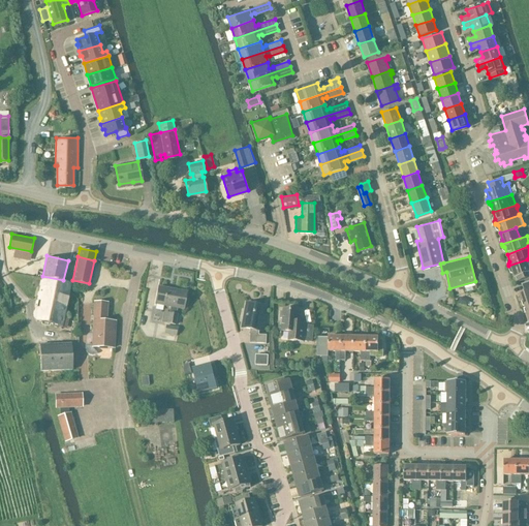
[(528,267),(527,259),(508,266),(509,267),(511,269),(514,276),(515,275),(516,278),(519,280),(528,276),(528,267)]
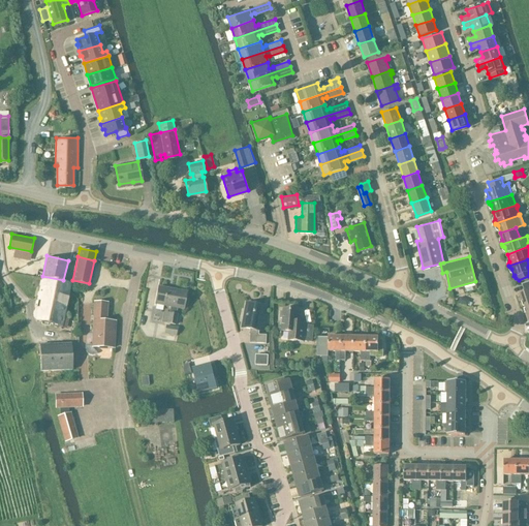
[(42,276),(34,315),(36,319),(61,325),(70,281),(64,280),(63,280),(42,276)]
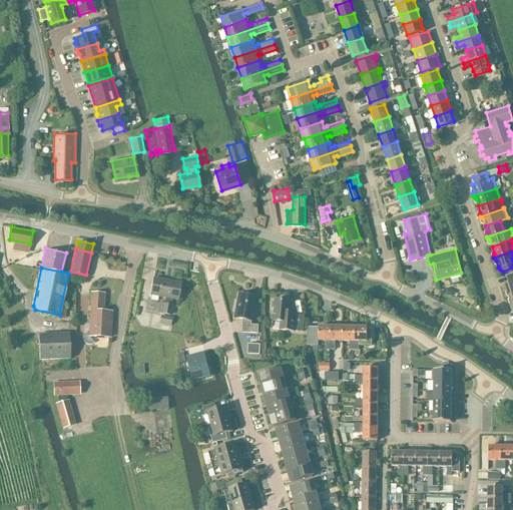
[(509,296),(512,294),(512,271),(506,274),(508,279),(510,280),(510,282),(504,284),(506,291),(507,290),(509,296)]
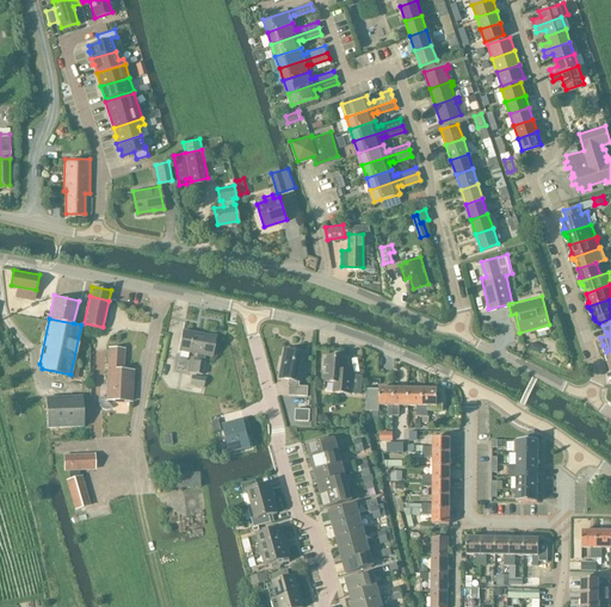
[(179,348),(198,352),(197,359),(195,359),(192,370),(202,372),(204,360),(202,360),(203,353),(211,354),(215,334),(183,328),(179,348)]
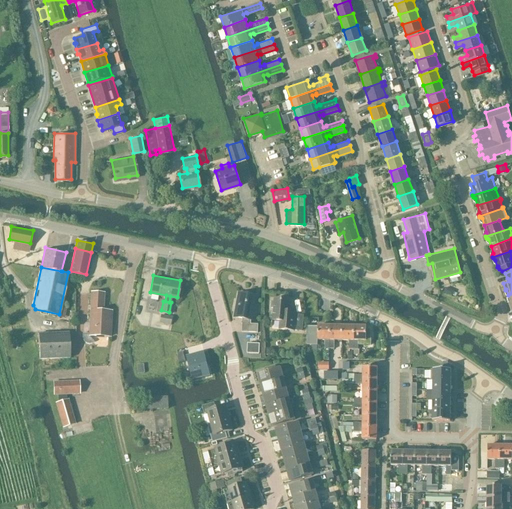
[(92,341),(93,340),(89,335),(89,333),(110,334),(111,309),(103,308),(103,291),(91,290),(89,332),(83,332),(83,335),(83,336),(83,338),(84,339),(86,340),(87,341),(89,341),(92,341)]
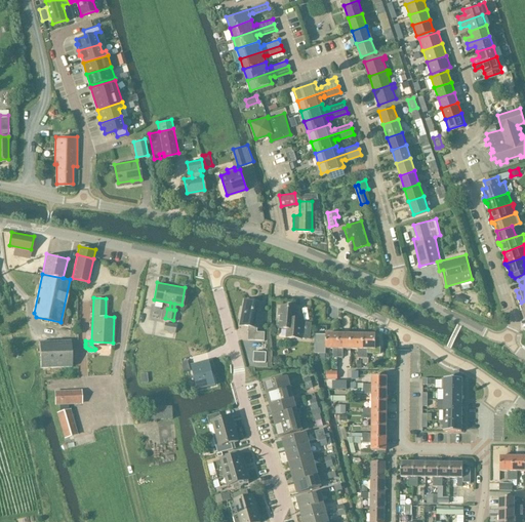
[(257,330),(257,326),(259,326),(261,316),(258,316),(261,302),(245,298),(244,307),(242,307),(241,315),(242,315),(241,323),(248,324),(248,338),(265,338),(265,330),(257,330)]
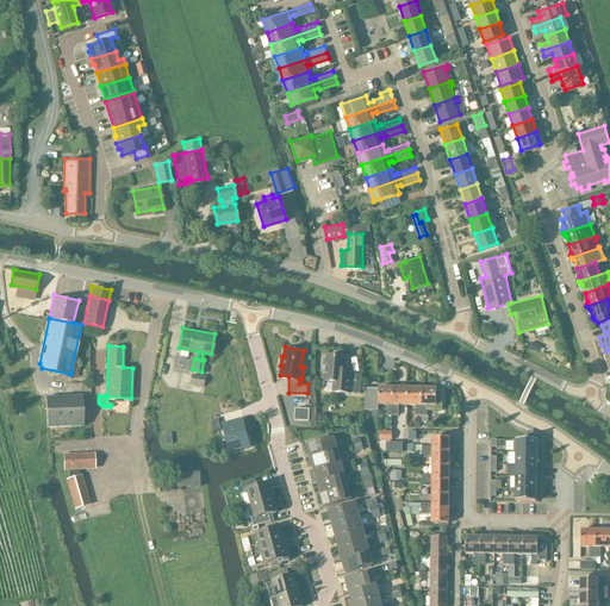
[(323,356),(323,364),(325,364),(324,379),(334,380),(332,389),(359,392),(360,392),(362,373),(352,372),(352,369),(343,368),(344,355),(327,354),(327,356),(323,356)]
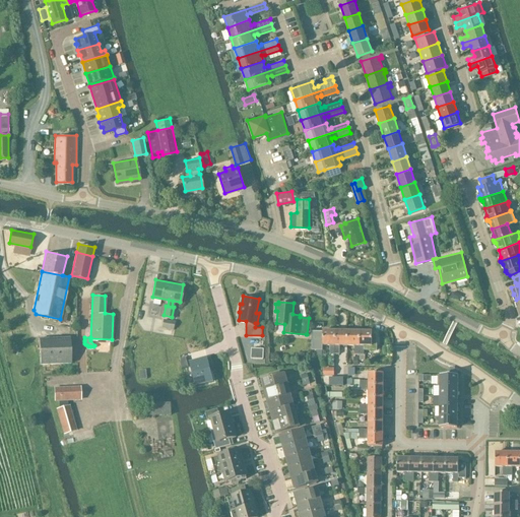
[(174,319),(164,318),(163,325),(173,327),(174,319)]
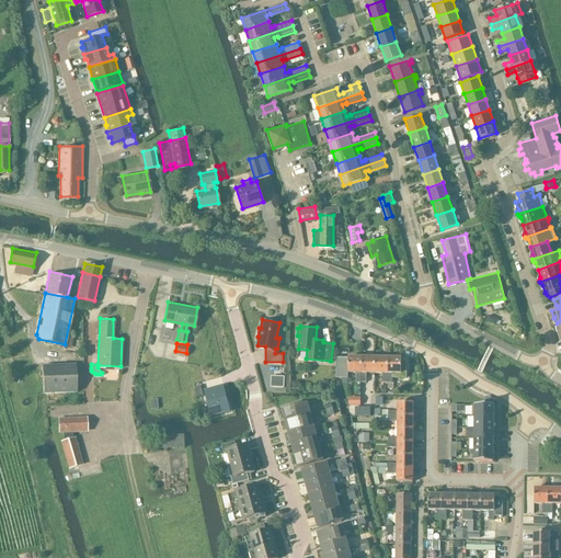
[(348,356),(336,356),(335,376),(347,376),(347,369),(356,369),(356,379),(361,379),(362,379),(362,355),(348,354),(348,356)]
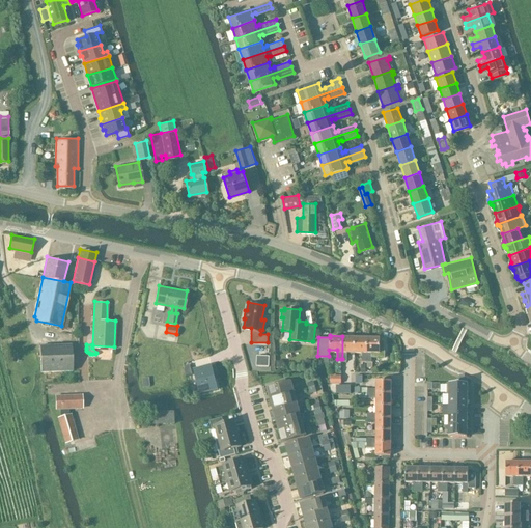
[(342,336),(342,359),(346,359),(346,351),(355,351),(355,336),(342,336)]
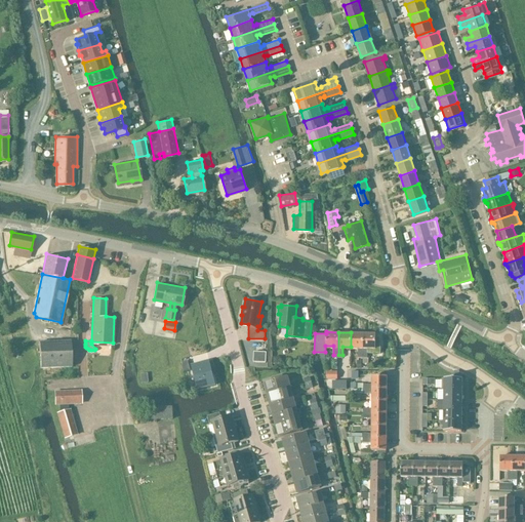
[(363,332),(351,332),(351,347),(358,347),(358,356),(362,356),(363,332)]
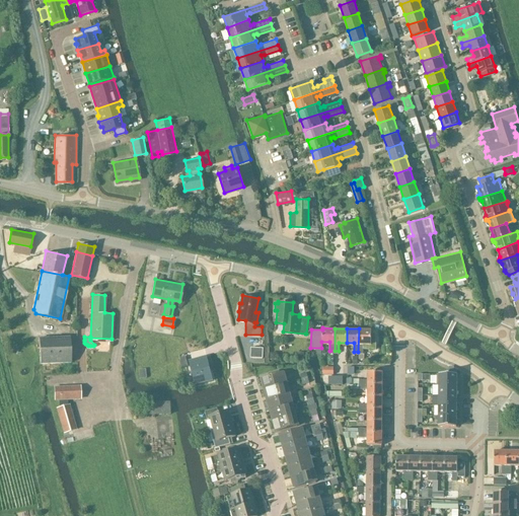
[(359,328),(358,352),(363,352),(363,348),(377,348),(377,330),(371,330),(371,328),(359,328)]
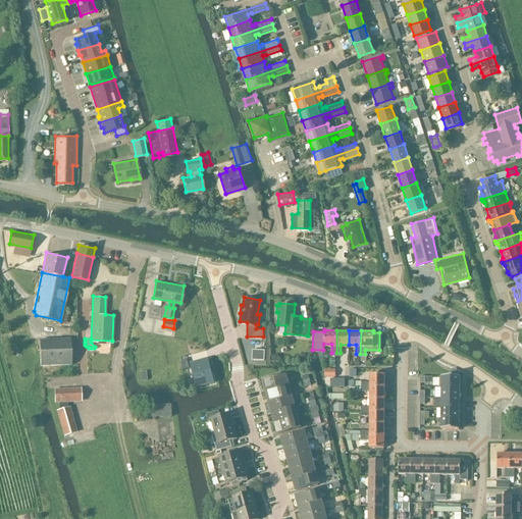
[(40,339),(40,340),(41,364),(71,362),(70,336),(40,339)]
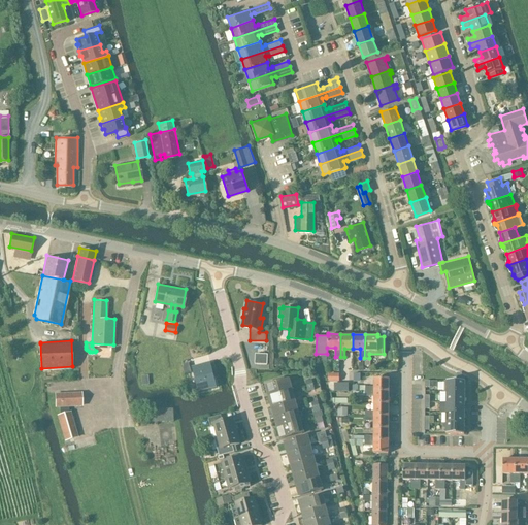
[(256,352),(255,362),(267,363),(268,352),(256,352)]
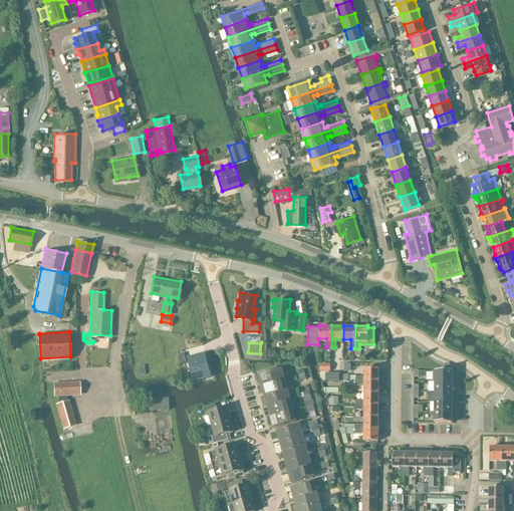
[(205,350),(187,355),(193,379),(211,374),(205,350)]
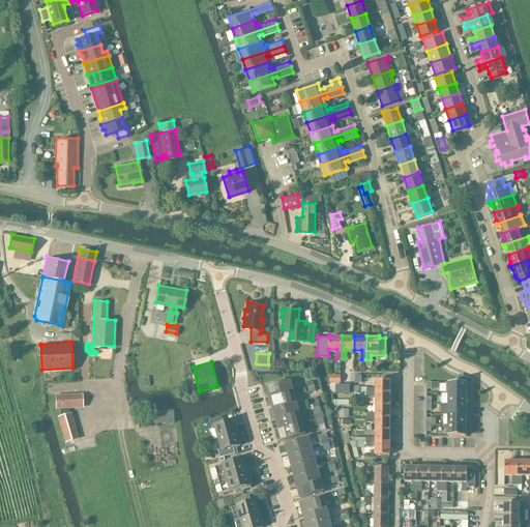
[(189,362),(183,363),(186,373),(193,372),(189,362)]
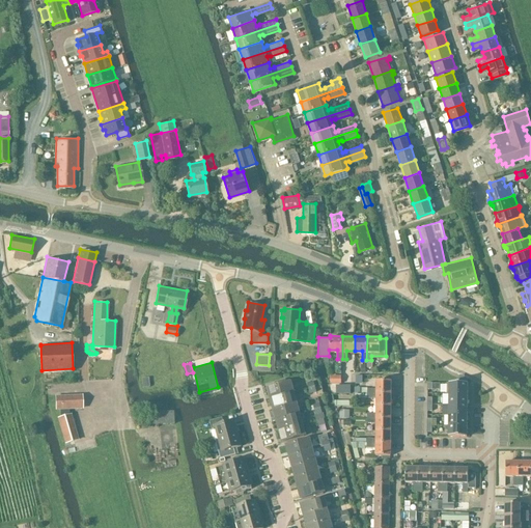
[(269,385),(272,396),(292,391),(289,380),(285,381),(285,378),(275,381),(275,384),(269,385)]
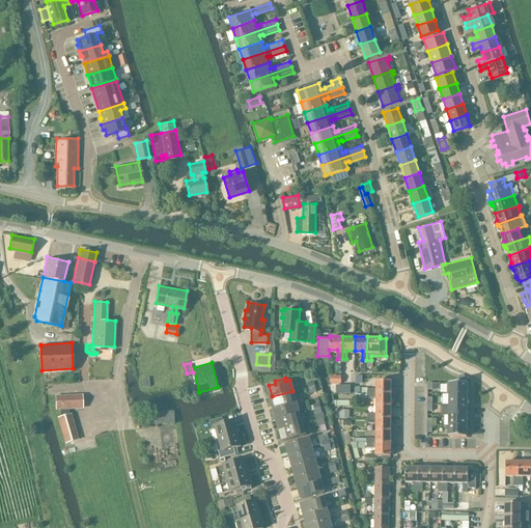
[(367,391),(391,391),(391,379),(376,379),(376,387),(367,387),(367,391)]
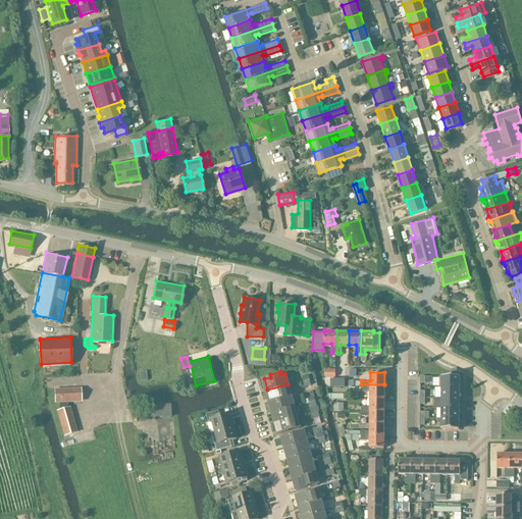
[(439,374),(438,385),(441,385),(441,384),(460,385),(460,374),(439,374)]
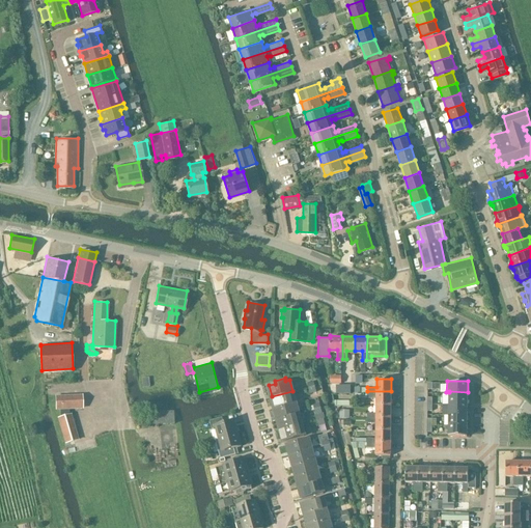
[(351,383),(336,383),(336,391),(351,391),(351,383)]
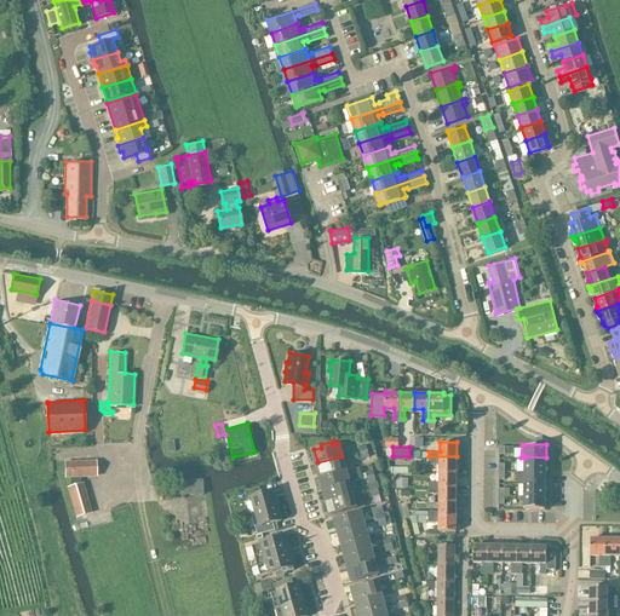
[(317,462),(320,476),(345,468),(342,456),(317,462)]
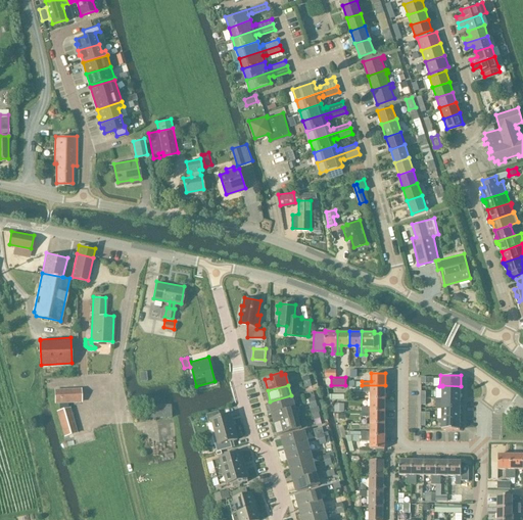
[(371,397),(385,397),(385,385),(362,385),(362,390),(371,390),(371,397)]
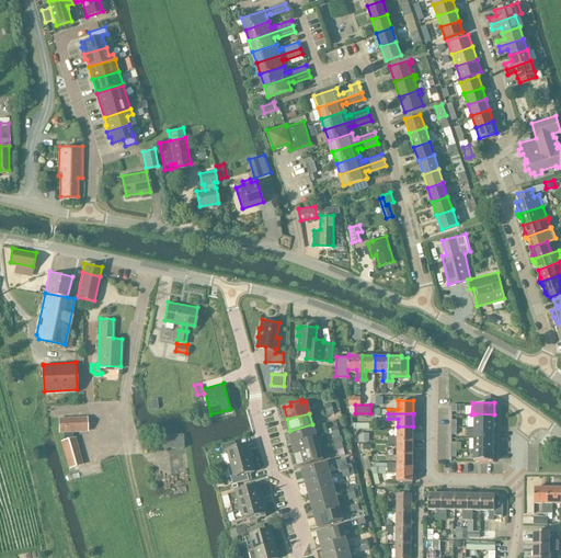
[(474,414),(474,425),(494,425),(494,414),(474,413),(474,414)]
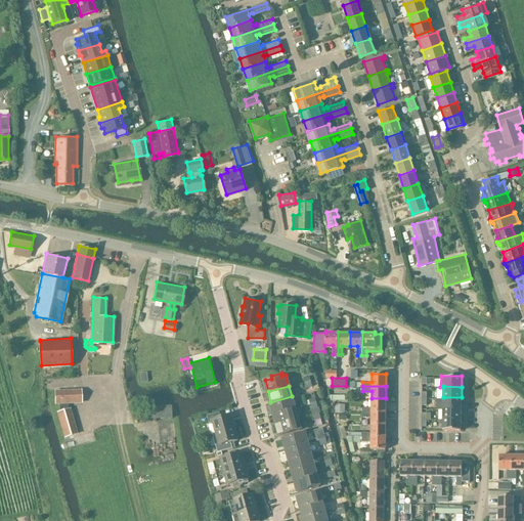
[(75,388),(55,389),(55,402),(58,401),(59,410),(68,407),(68,401),(75,401),(75,388)]
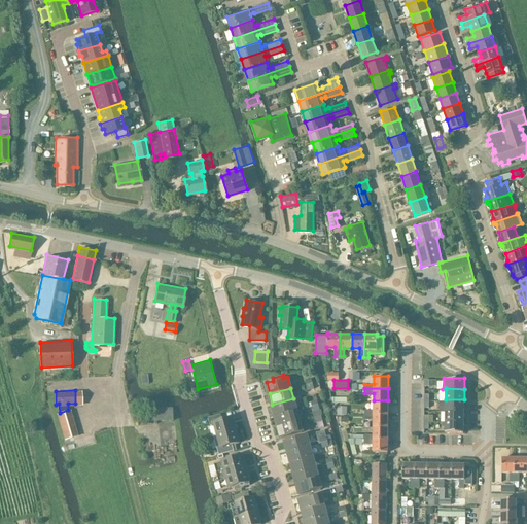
[(272,405),(275,415),(296,410),(293,398),(272,405)]
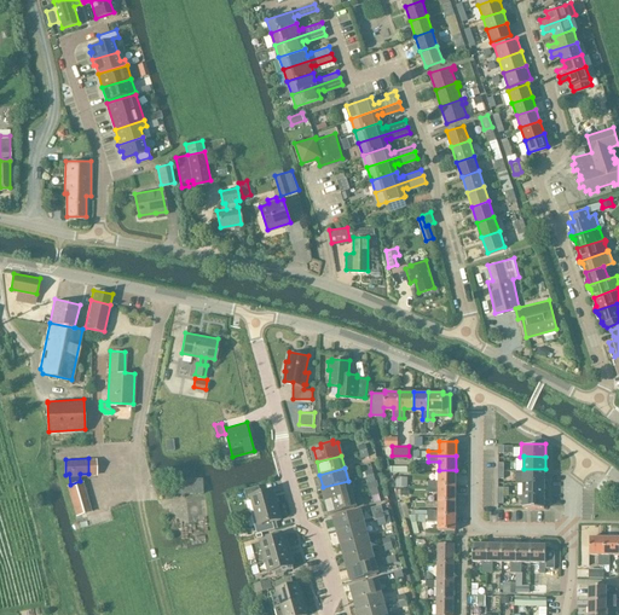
[(524,469),(524,481),(544,481),(545,469),(524,469)]
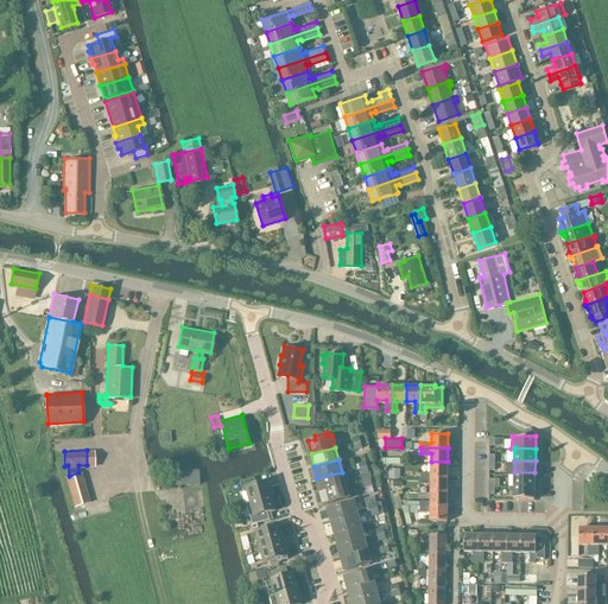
[(448,476),(448,462),(431,462),(431,471),(420,471),(420,476),(448,476)]
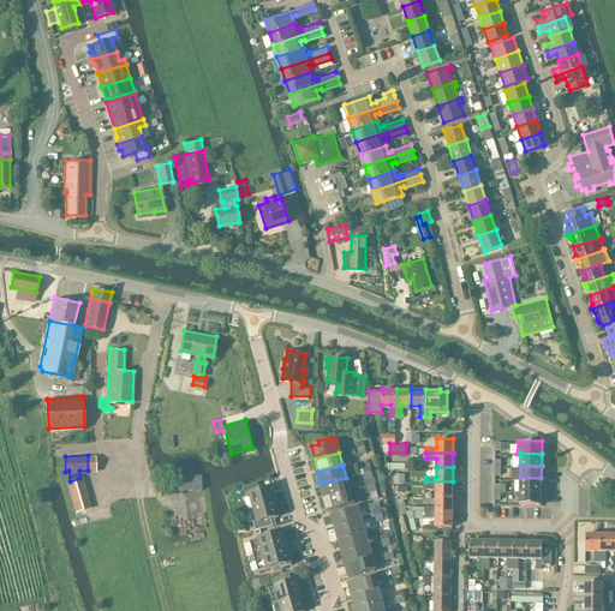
[(70,481),(67,481),(76,510),(90,505),(82,477),(79,478),(70,481)]
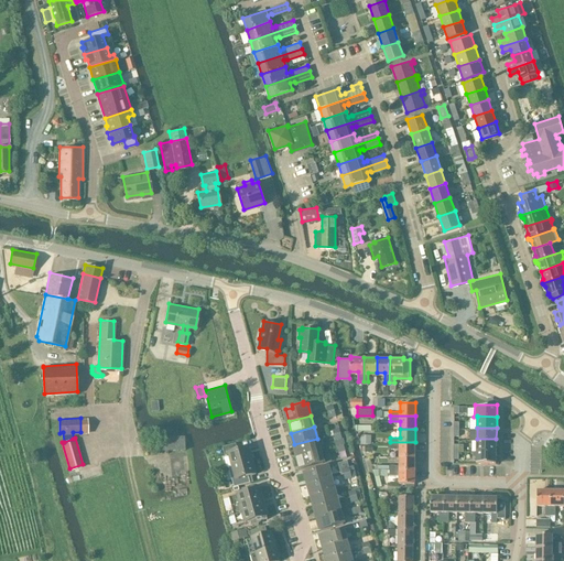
[(297,456),(320,450),(317,439),(294,444),(297,456)]
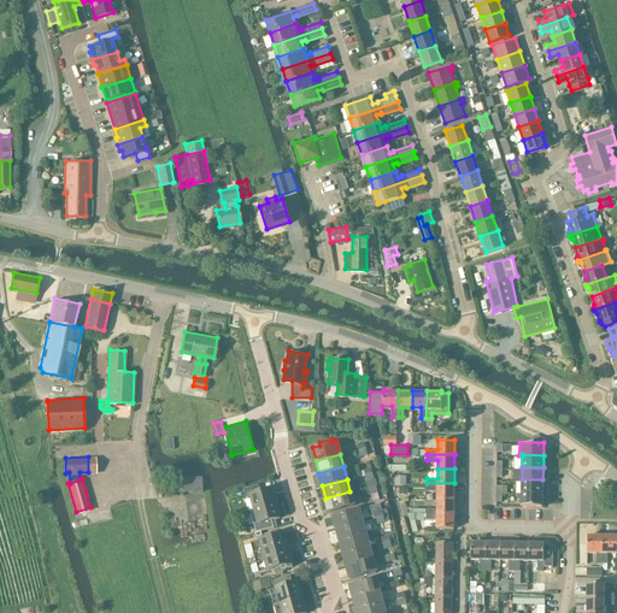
[(522,479),(521,491),(542,493),(542,479),(522,479)]
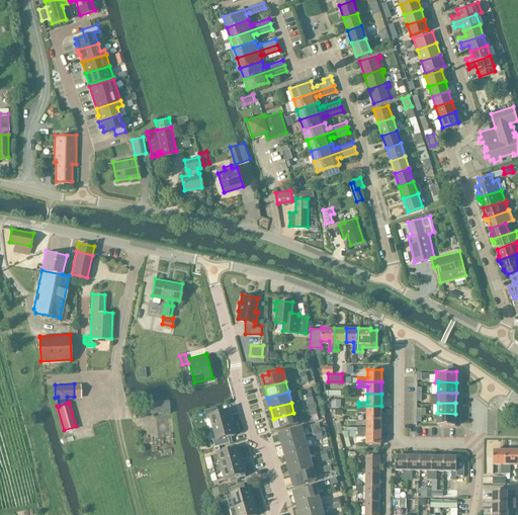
[(217,405),(204,409),(206,416),(210,415),(213,426),(233,421),(231,414),(230,414),(228,409),(219,412),(217,405)]
